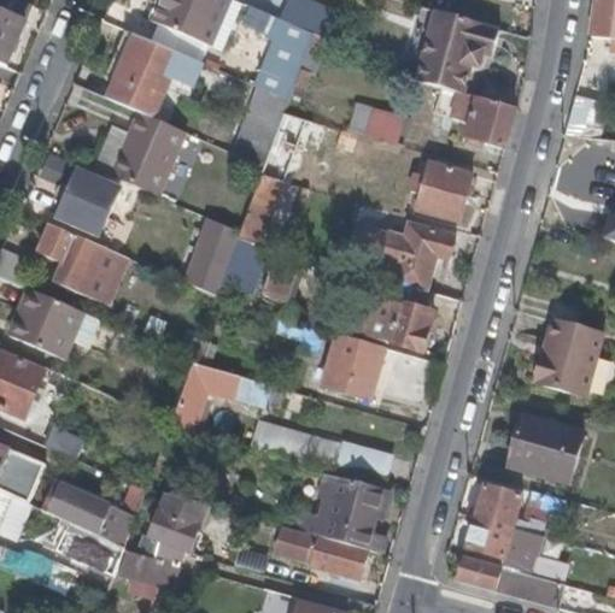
[(0,60),(5,63),(31,1),(29,0),(0,0),(0,60)]
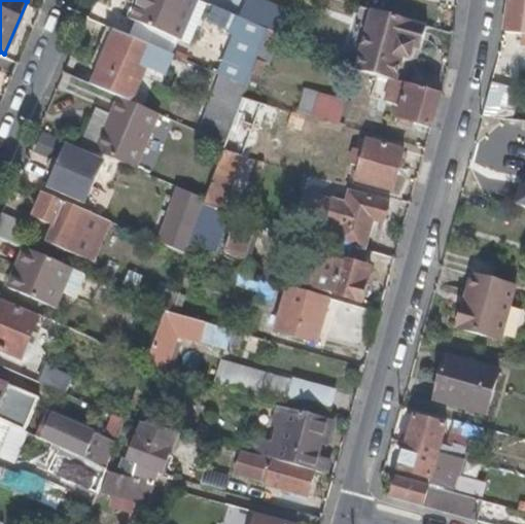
[(181,38),(197,0),(138,0),(131,18),(181,38)]
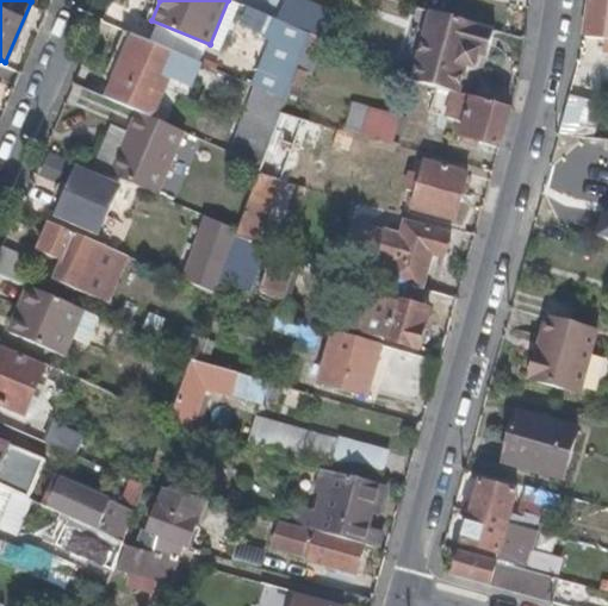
[(310,30),(332,39),(343,11),(318,0),(309,0),(306,8),(287,0),(250,0),(249,5),(310,30)]
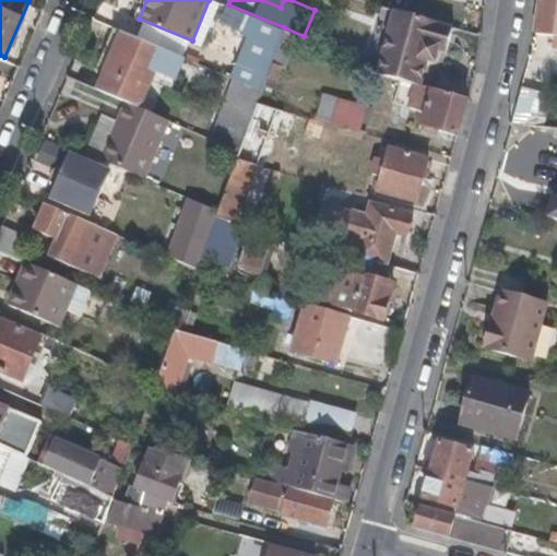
[(540,0),(535,31),(556,33),(556,0),(540,0)]
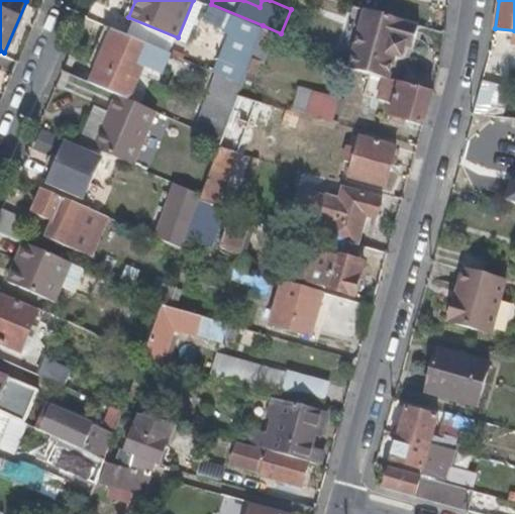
[(371,73),(383,76),(388,77),(391,62),(393,54),(401,56),(404,44),(411,45),(417,19),(362,4),(344,66),(371,73)]
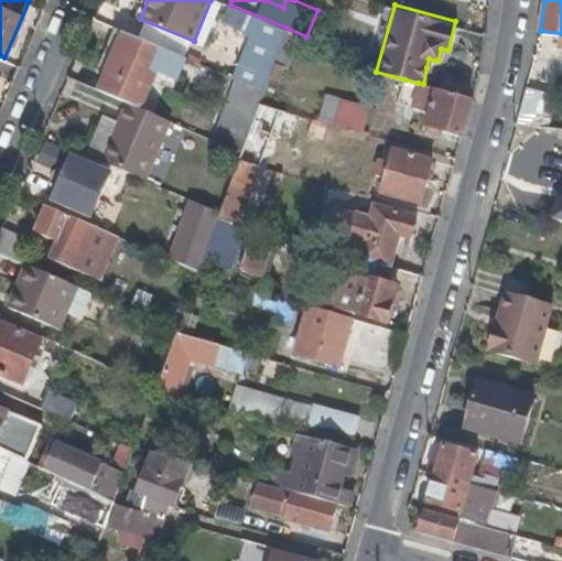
[(126,100),(140,107),(157,72),(176,79),(186,57),(115,27),(105,49),(116,54),(109,69),(100,90),(126,100)]
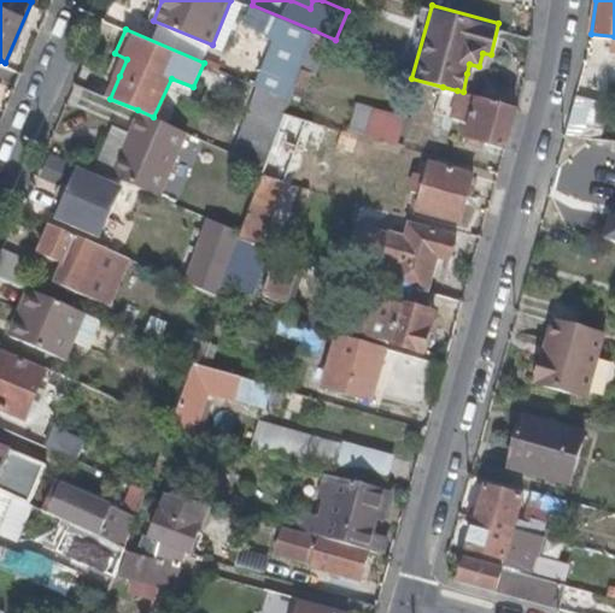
[(328,59),(329,54),(335,40),(314,30),(306,51),(321,57),(328,59)]
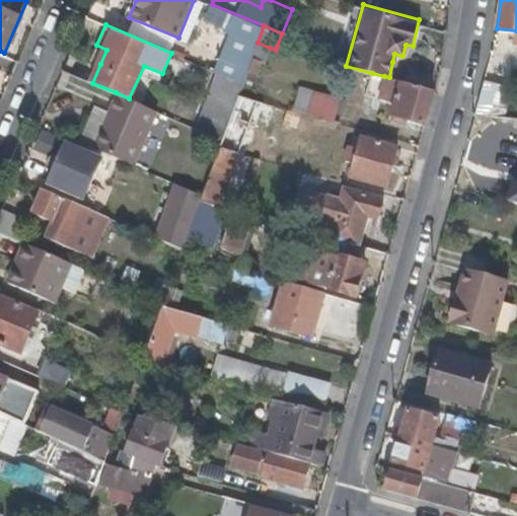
[(227,77),(241,84),(243,79),(256,44),(225,33),(212,71),(227,77)]
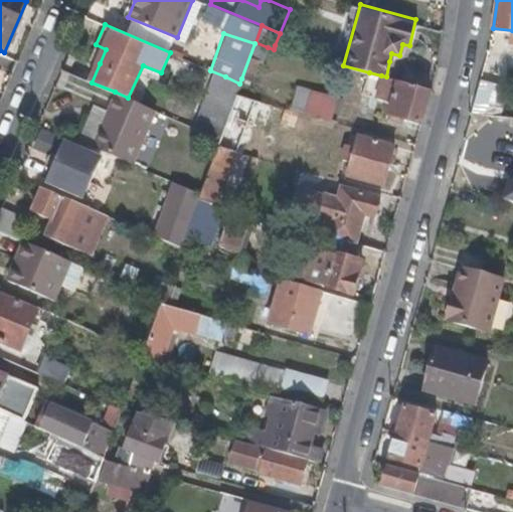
[(254,43),(241,78),(252,81),(261,60),(264,61),(268,47),(255,42),(254,43)]
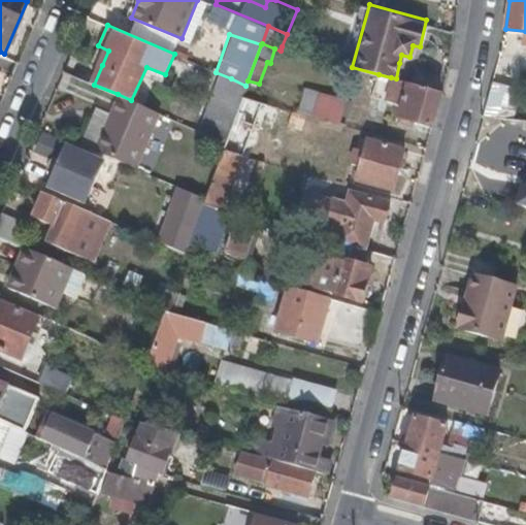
[(108,51),(98,45),(91,61),(102,65),(108,51)]
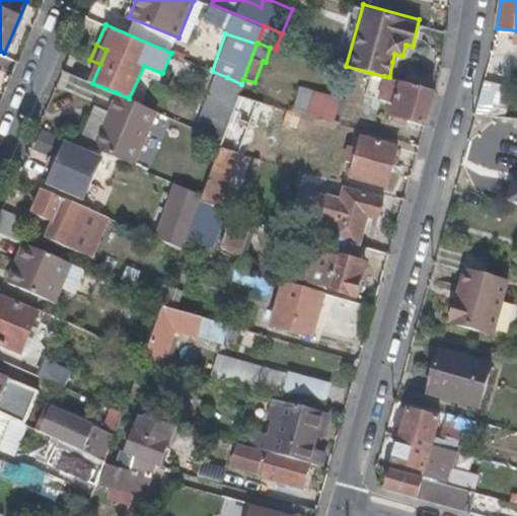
[(389,77),(397,79),(400,65),(392,62),(389,77)]
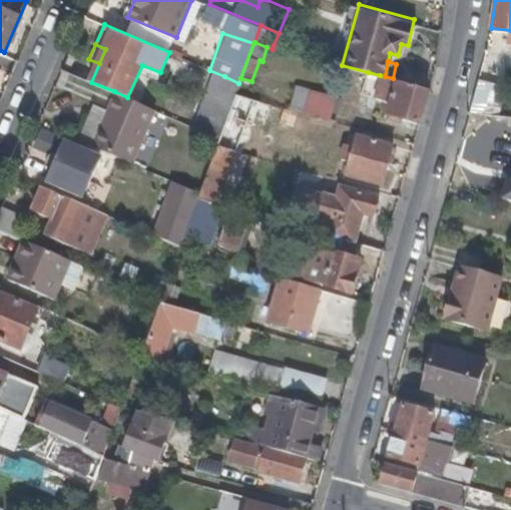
[(362,93),(375,96),(380,75),(368,72),(362,93)]
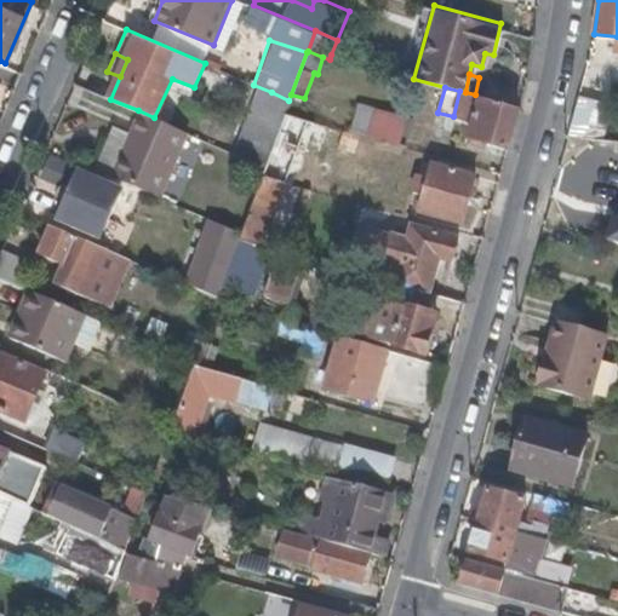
[(468,136),(505,147),(518,107),(475,95),(465,92),(459,91),(453,116),(470,120),(468,136)]
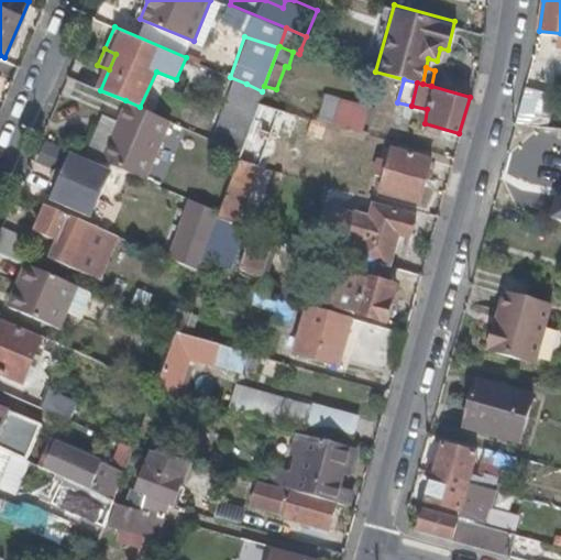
[(224,144),(240,151),(259,101),(262,91),(246,84),(224,144)]
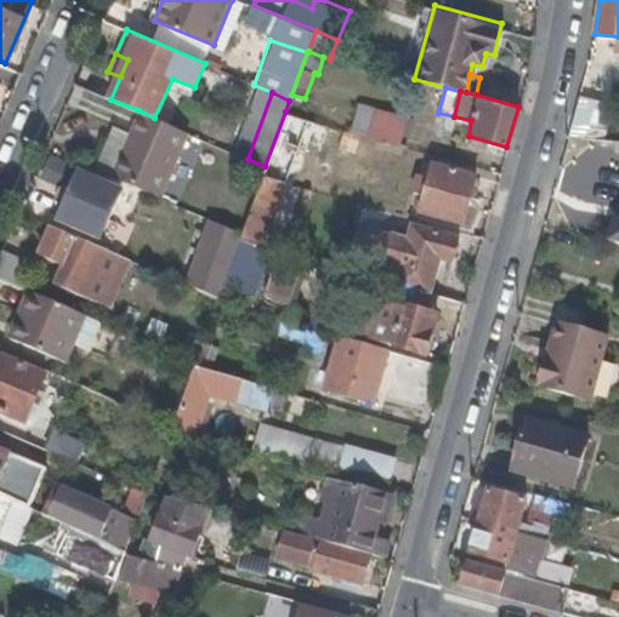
[(577,97),(566,135),(585,137),(590,137),(596,101),(577,97)]
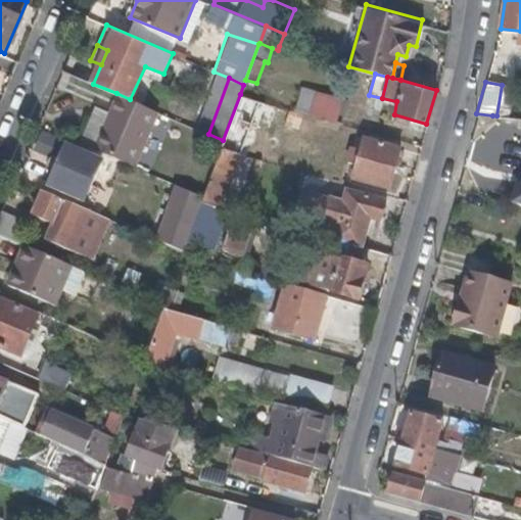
[(308,113),(338,122),(345,99),(314,90),(308,113)]
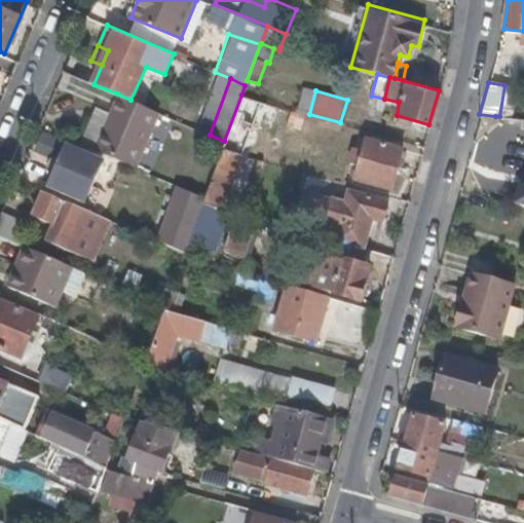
[(81,142),(137,165),(158,112),(131,100),(117,94),(109,112),(105,123),(91,118),(81,142)]
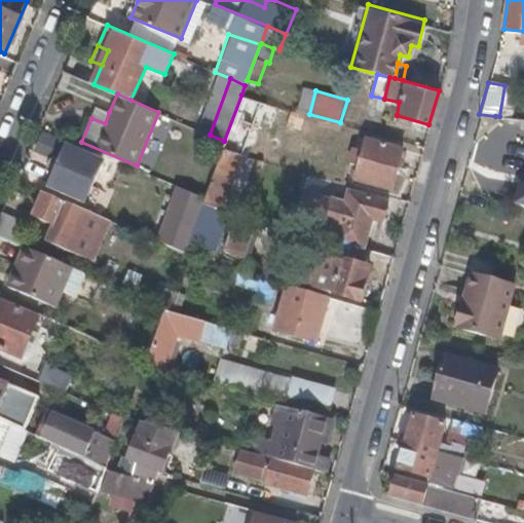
[(96,108),(91,118),(105,123),(109,112),(96,108)]
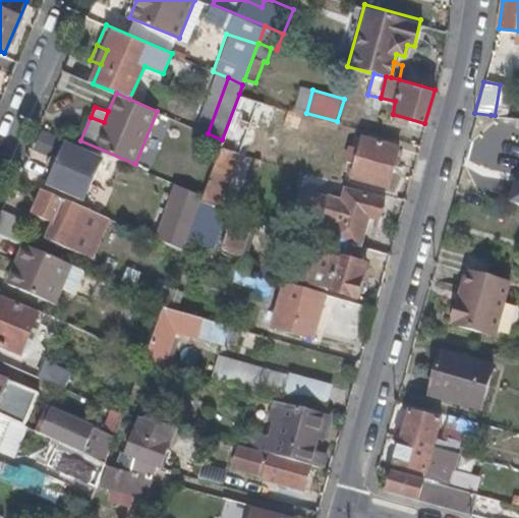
[(385,185),(397,145),(359,133),(348,176),(385,185)]
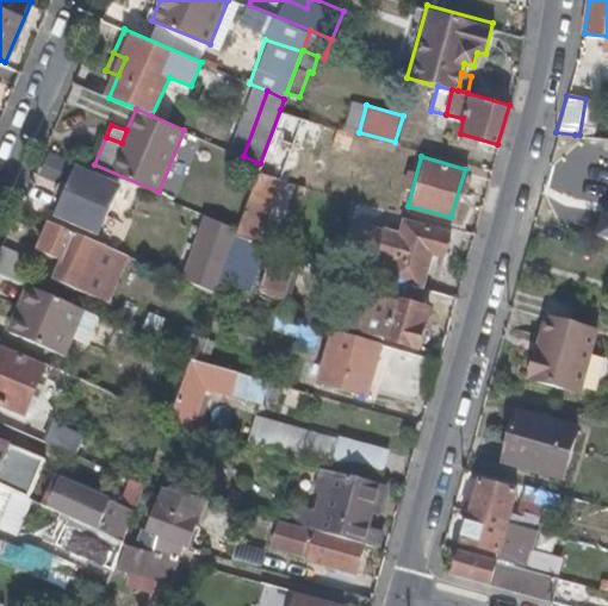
[(100,230),(119,185),(79,166),(59,211),(100,230)]
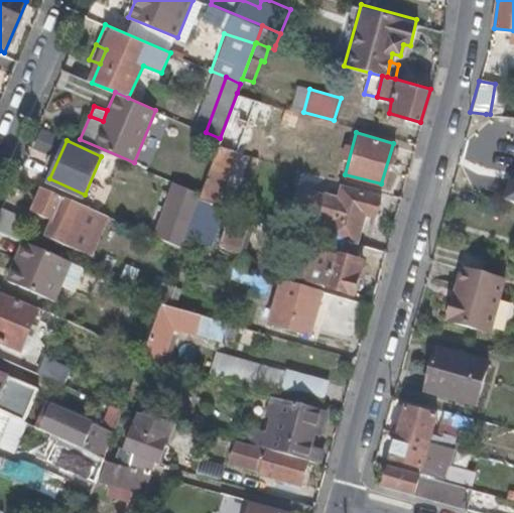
[(217,204),(235,150),(217,144),(201,193),(199,198),(217,204)]
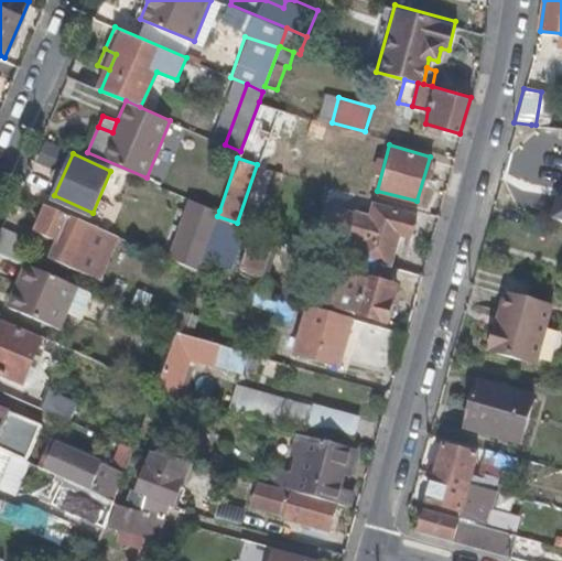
[(197,269),(219,211),(186,198),(165,257),(197,269)]
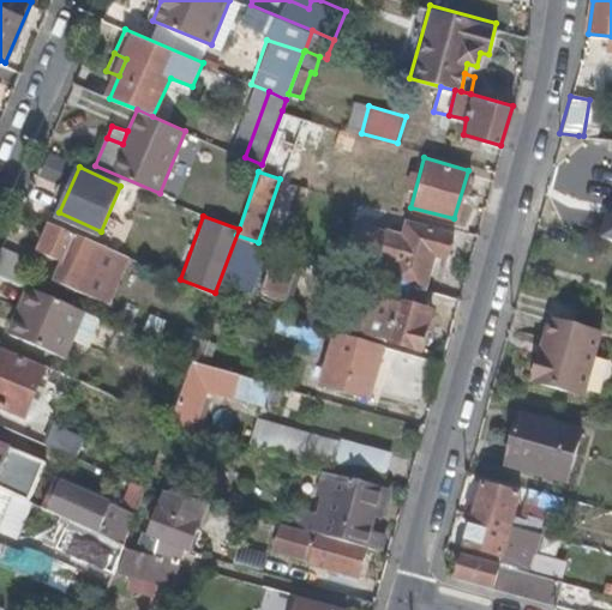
[(129,255),(51,222),(37,251),(63,261),(53,279),(107,302),(129,255)]
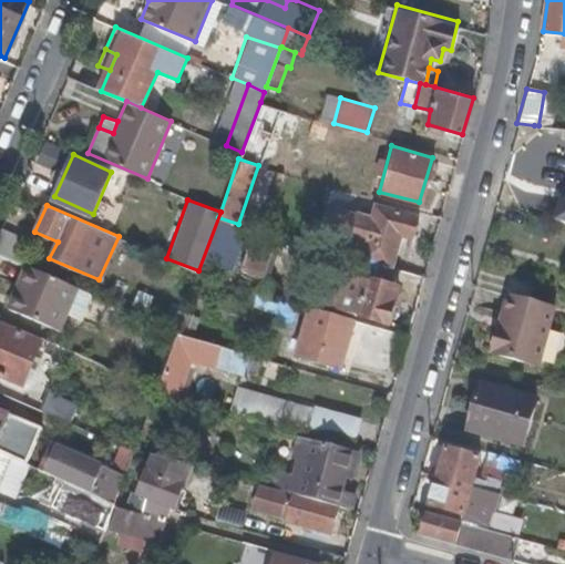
[(359,257),(365,258),(388,265),(397,234),(409,237),(413,216),(375,206),(359,257)]
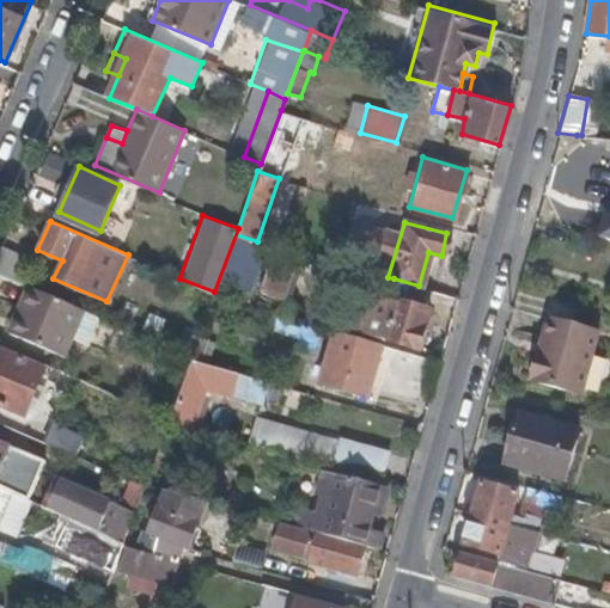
[(1,244),(0,246),(0,271),(22,281),(31,257),(1,244)]
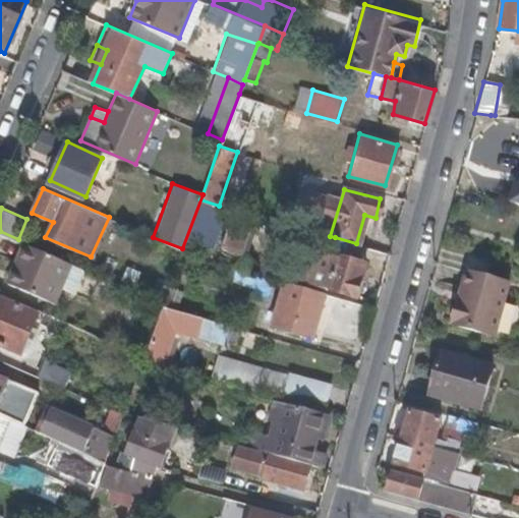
[(240,253),(247,230),(228,225),(221,248),(240,253)]
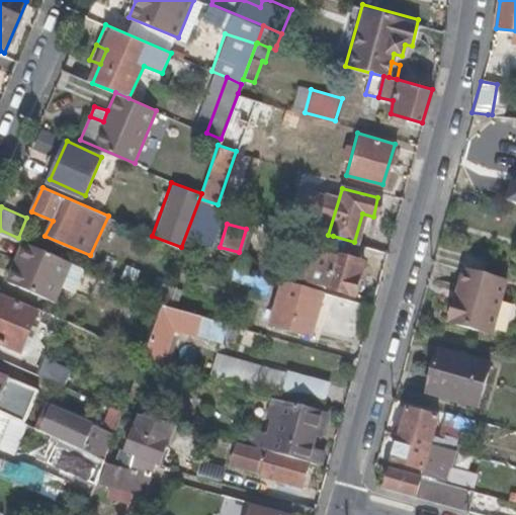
[(358,259),(363,245),(354,242),(333,236),(329,249),(311,245),(302,278),(352,292),(361,260),(358,259)]
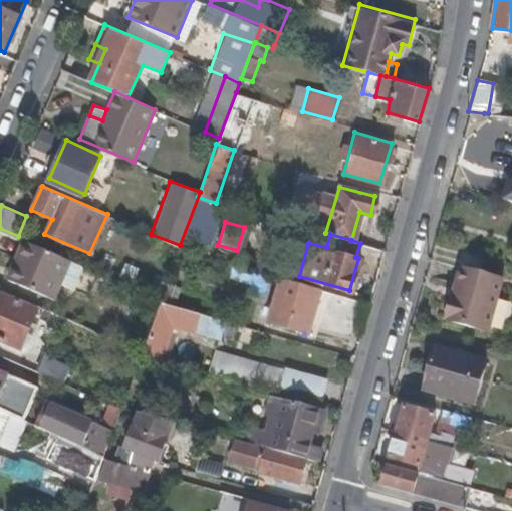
[(28,240),(20,237),(10,260),(14,262),(17,264),(28,240)]
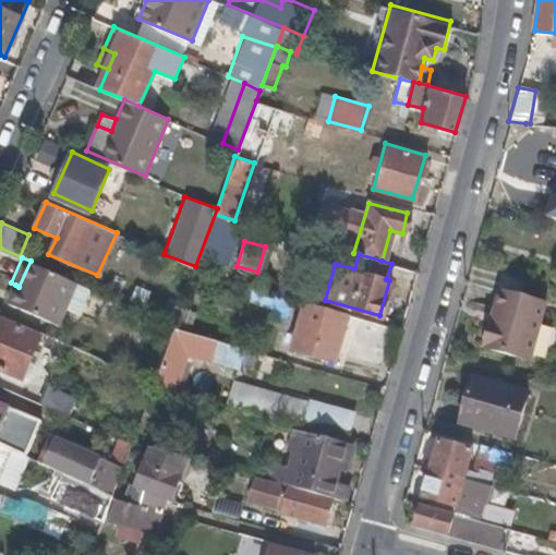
[(58,325),(77,282),(31,261),(19,287),(15,285),(7,302),(58,325)]
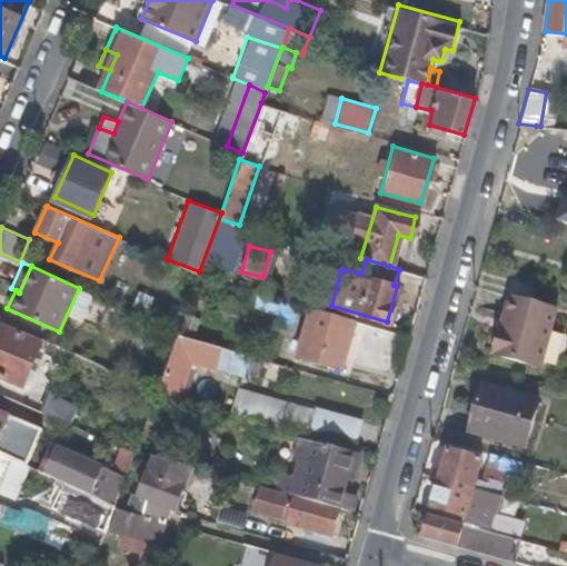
[(257,294),(276,298),(279,286),(260,280),(257,294)]
